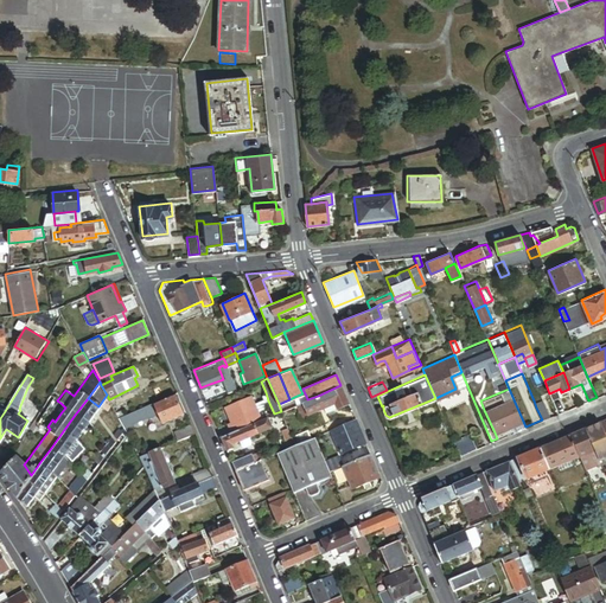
[(348,403),(340,385),(318,396),(324,406),(335,402),(337,408),(348,403)]
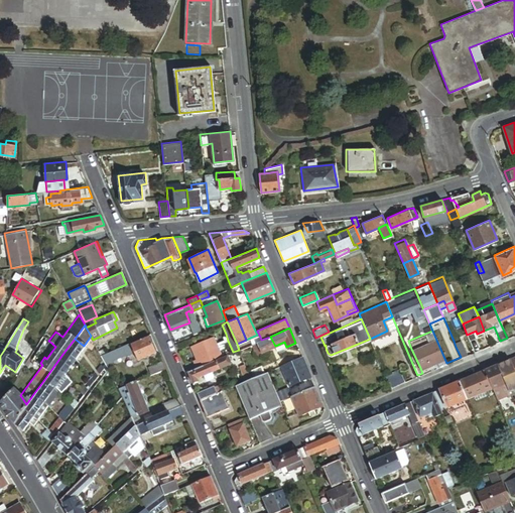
[(430,341),(411,349),(420,368),(434,362),(437,367),(446,363),(432,331),(427,333),(430,341)]
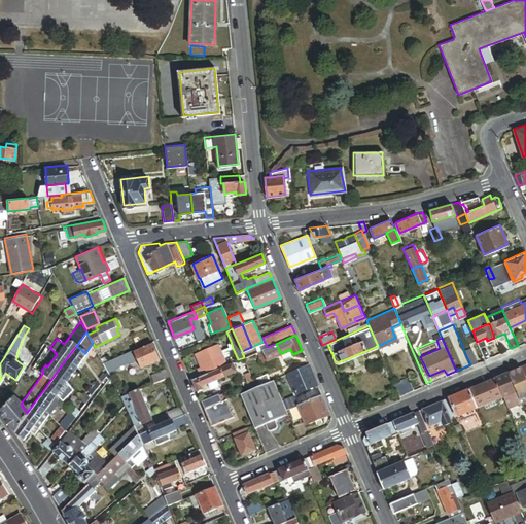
[(233,348),(231,341),(226,342),(229,346),(220,349),(223,356),(232,352),(230,349),(233,348)]
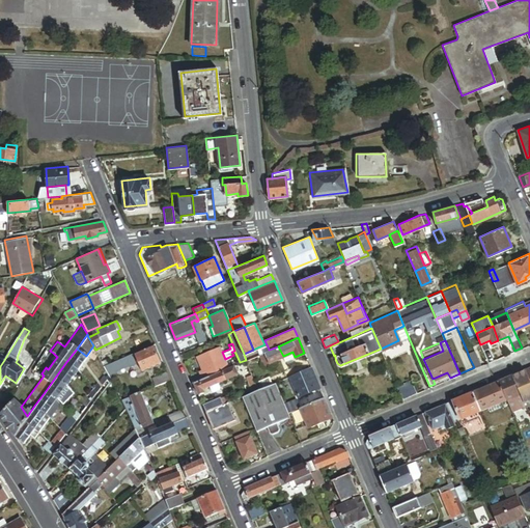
[(222,352),(219,344),(196,355),(201,369),(205,377),(228,366),(225,359),(222,352)]
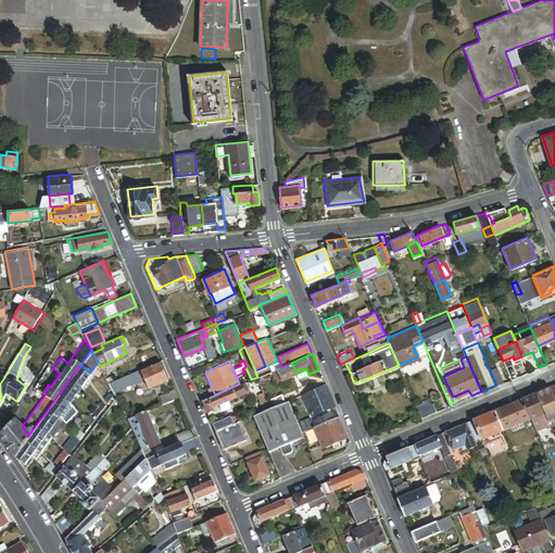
[(278,364),(277,361),(269,364),(272,371),(277,368),(281,366),(280,363),(278,364)]
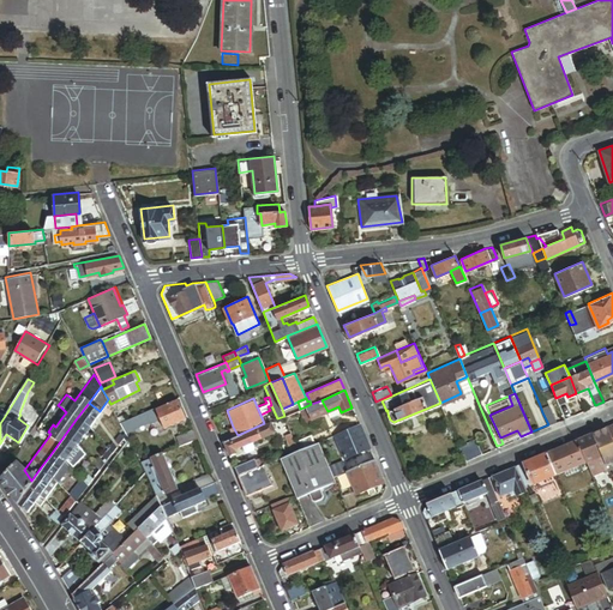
[(156,408),(156,406),(120,423),(122,428),(157,412),(163,427),(185,417),(178,399),(156,408)]
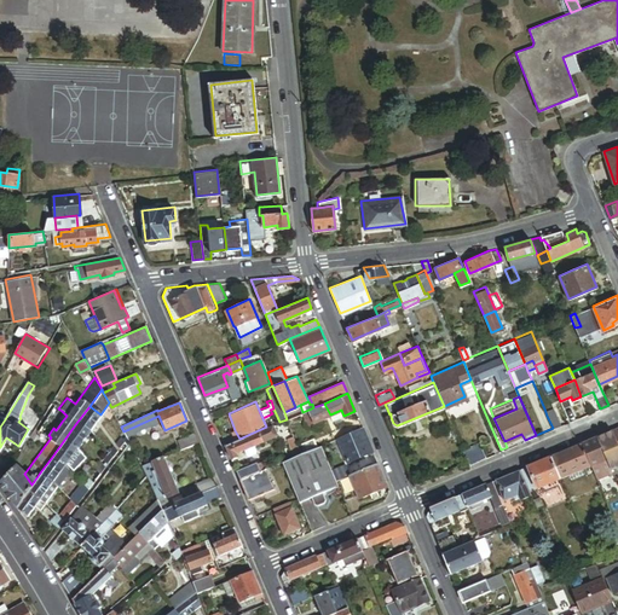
[(330,415),(324,404),(313,407),(309,410),(313,422),(329,416),(330,415)]
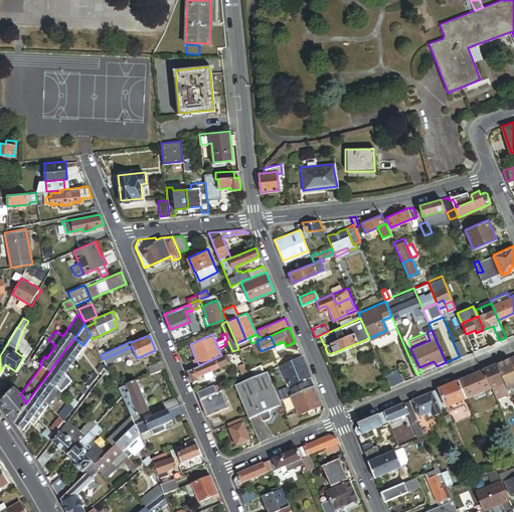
[(83,345),(74,338),(63,352),(73,359),(83,345)]
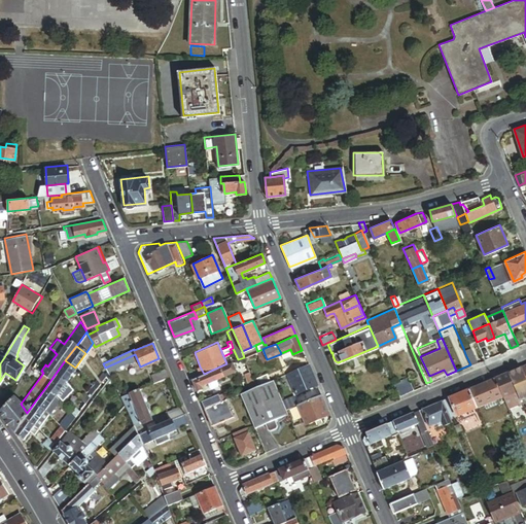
[(267,359),(263,349),(257,351),(261,361),(267,359)]
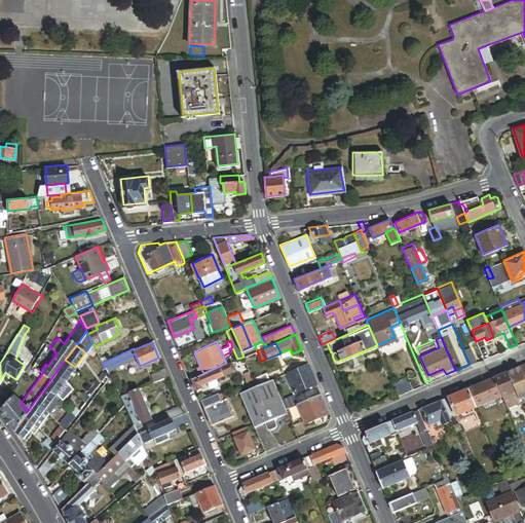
[(292,353),(290,348),(280,352),(279,353),(282,358),(292,353)]
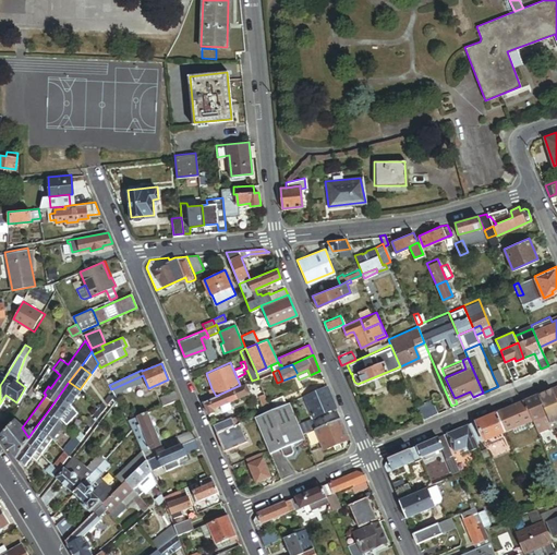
[(51,377),(56,381),(60,375),(56,371),(51,377)]
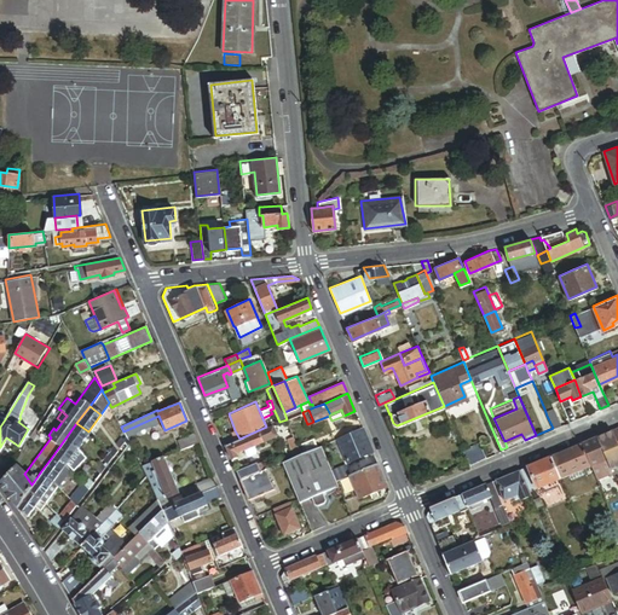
[(553,428),(558,425),(553,412),(547,416),(553,428)]
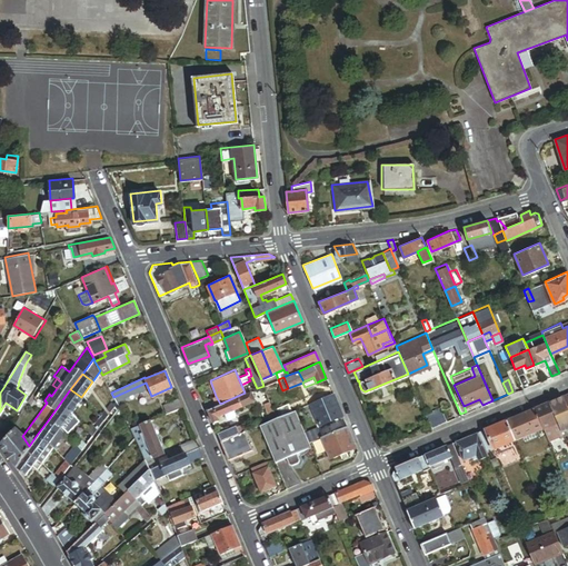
[(81,397),(70,389),(59,405),(69,413),(81,397)]
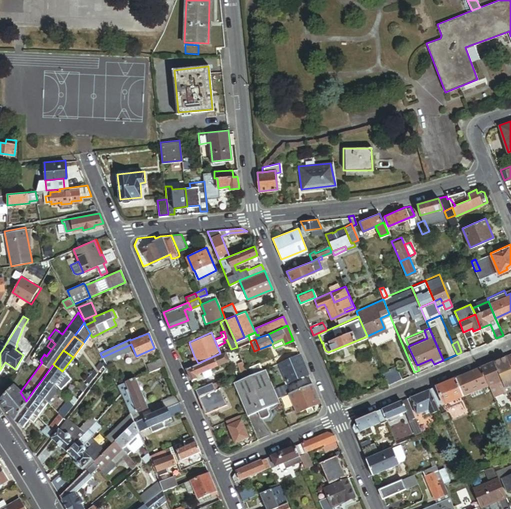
[(226,351),(218,355),(221,362),(229,358),(226,351)]
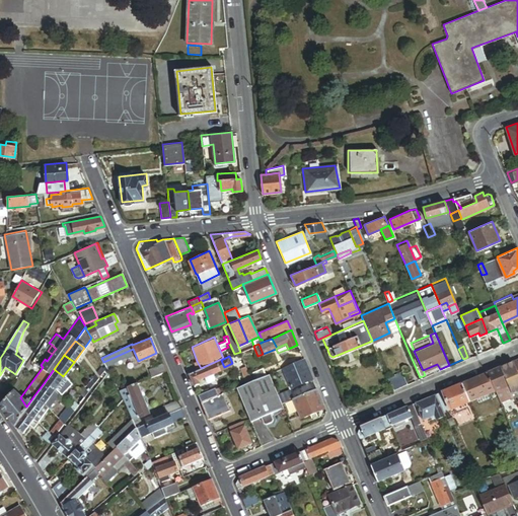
[(311,378),(303,358),(289,364),(294,376),(288,379),(291,386),(311,378)]
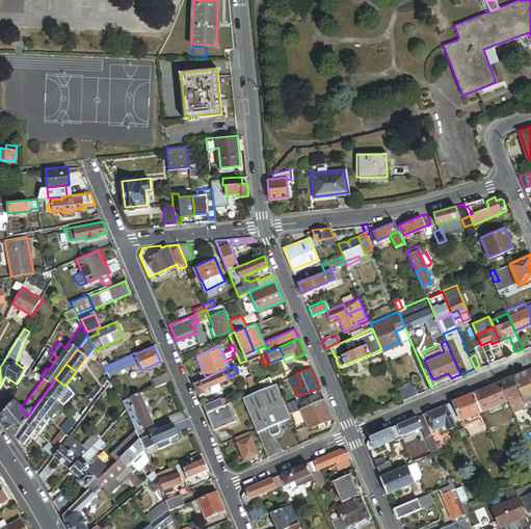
[(230,376),(227,369),(193,382),(198,394),(204,391),(203,388),(210,385),(218,381),(230,376)]
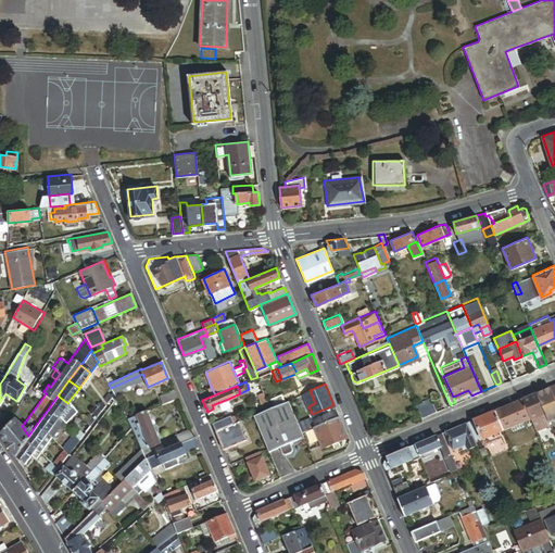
[(554,400),(550,387),(535,392),(547,422),(554,418),(554,400)]
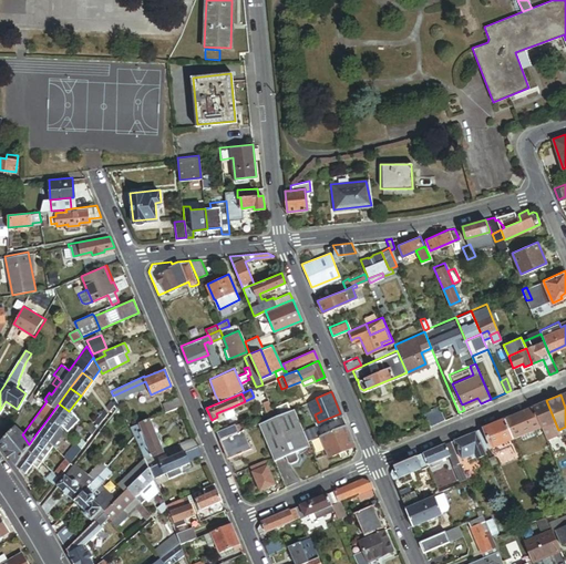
[(181,404),(177,396),(162,402),(166,411),(181,404)]
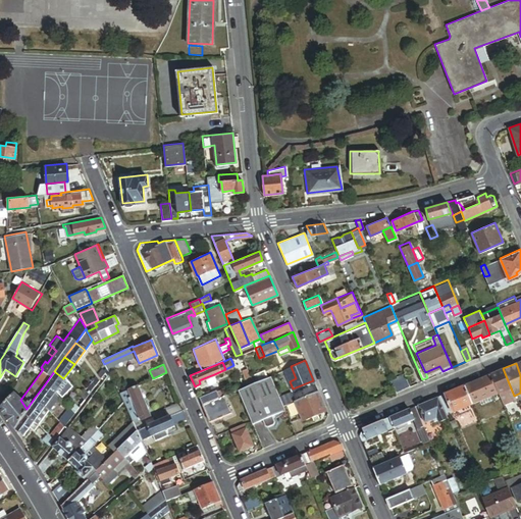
[(109,373),(106,367),(104,369),(102,368),(97,374),(101,377),(105,373),(107,375),(109,373)]
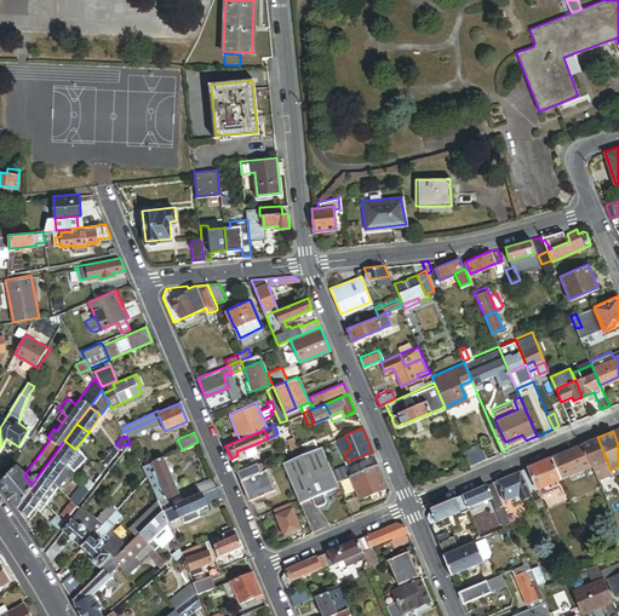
[(288,438),(296,455),(302,453),(294,436),(288,438)]
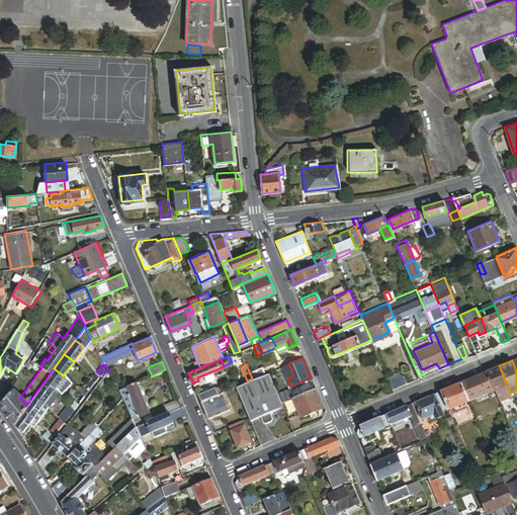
[(265,371),(262,364),(250,370),(253,376),(265,371)]
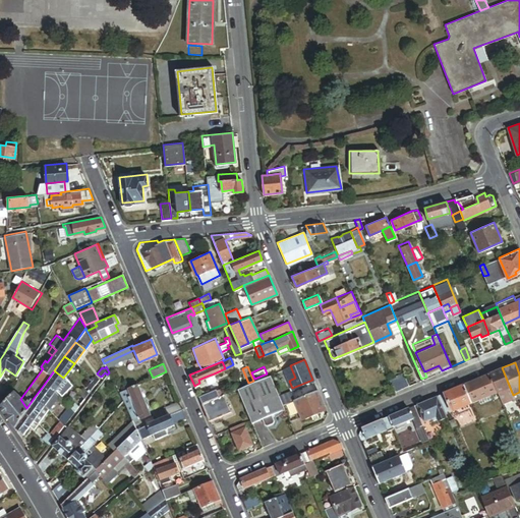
[(502,367),(488,372),(496,390),(500,400),(513,395),(502,367)]
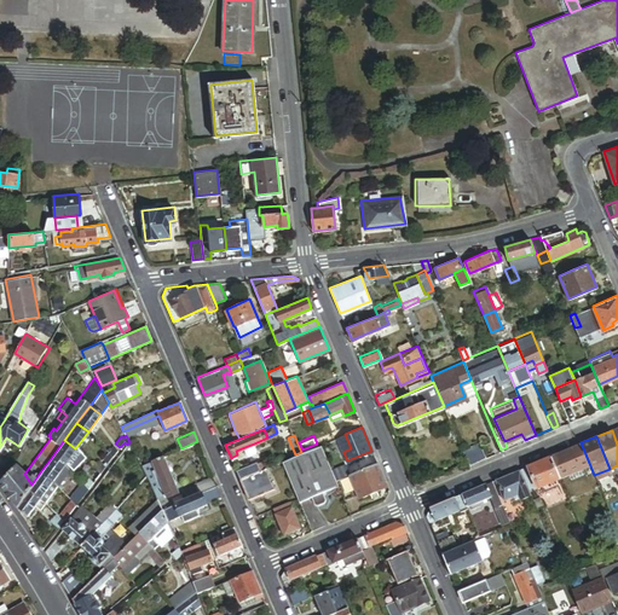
[(75,448),(64,440),(52,457),(63,465),(75,448)]
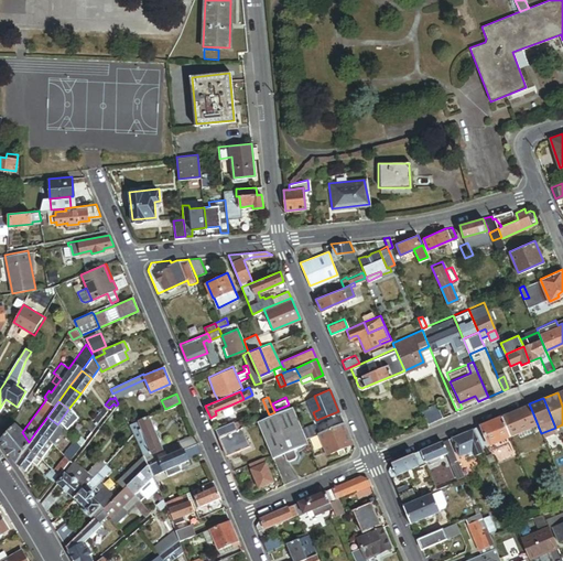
[(420,408),(426,423),(441,417),(434,402),(420,408)]
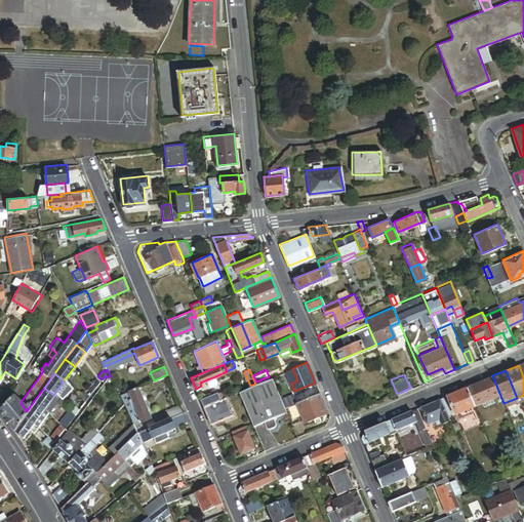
[(499,393),(492,375),(467,387),(474,403),(499,393)]
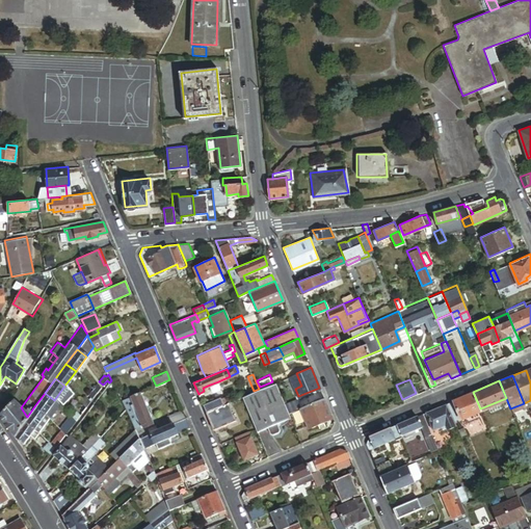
[(218,381),(210,385),(212,390),(214,391),(219,389),(220,387),(218,381)]
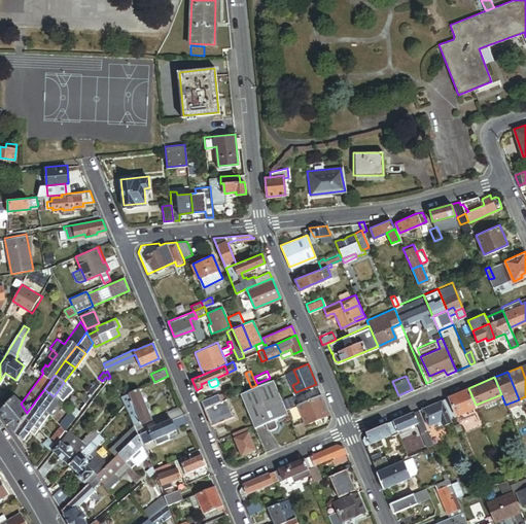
[(282,400),(273,379),(256,385),(251,387),(240,392),(254,427),(264,423),(267,428),(270,430),(275,428),(276,424),(274,419),(287,413),(285,409),(282,400)]
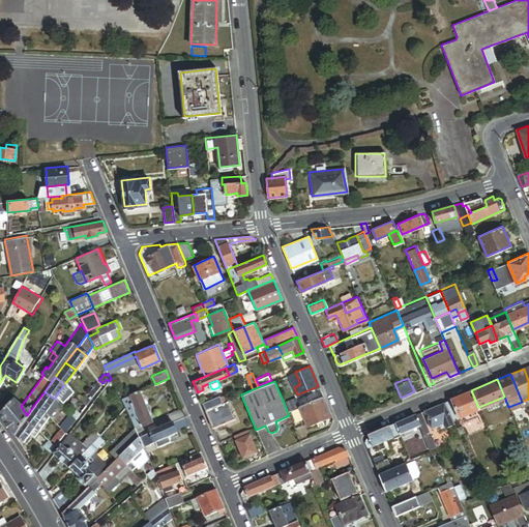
[(100,386),(97,382),(95,385),(93,384),(91,386),(92,387),(96,391),(100,386)]
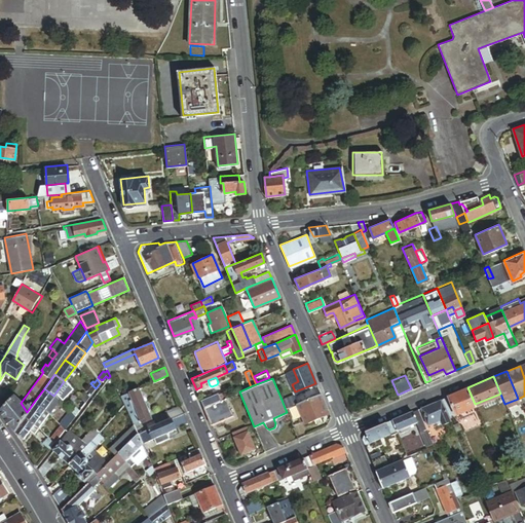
[(91,395),(96,388),(91,384),(87,389),(91,395)]
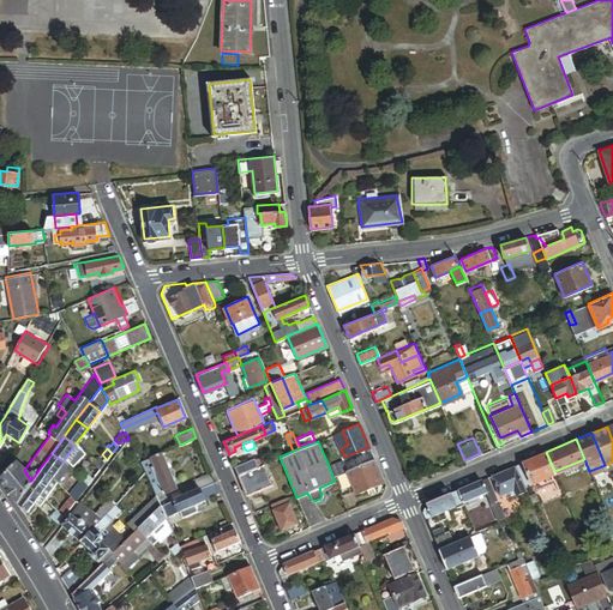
[(178,488),(162,452),(140,461),(145,471),(156,493),(164,490),(166,493),(178,488)]
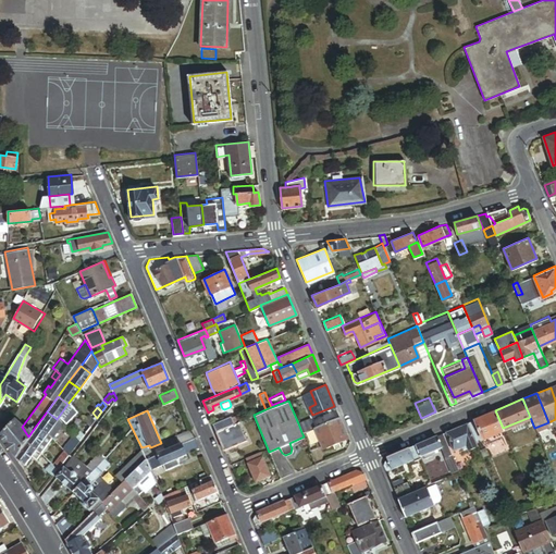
[(503,428),(495,410),(467,421),(474,440),(503,428)]
